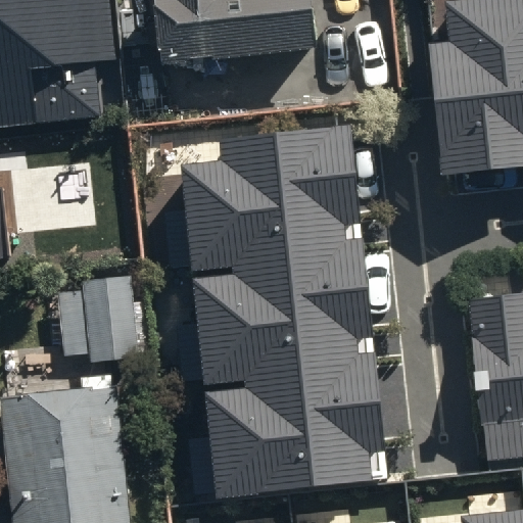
[(0,0),(0,126),(101,115),(95,63),(114,61),(107,0),(0,0)]
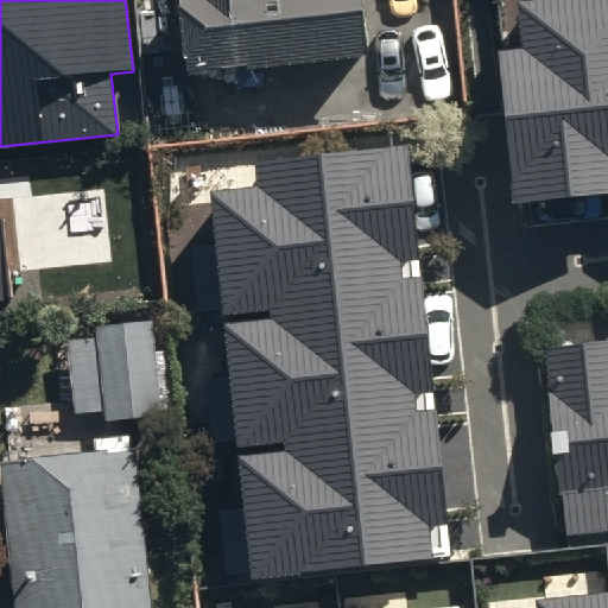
[(208,0),(209,1),(176,5),(185,86),(258,77),(263,119),(323,112),(318,78),(361,74),(352,0),(208,0)]
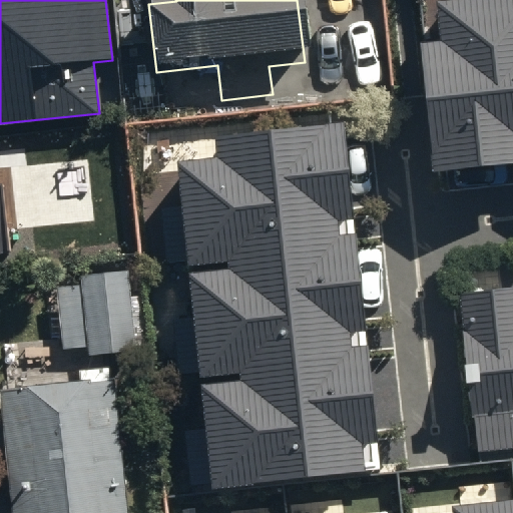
[(440,42),(421,44),(435,169),(512,160),(512,0),(455,0),(435,2),(440,42)]
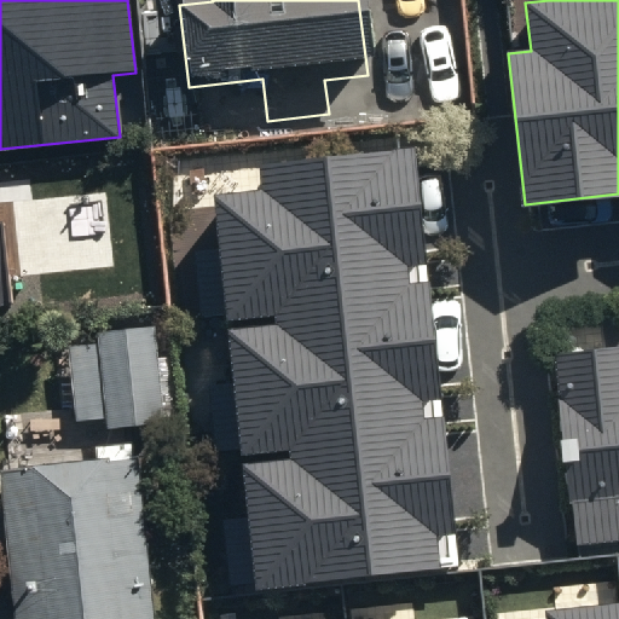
[(262,190),(213,195),(258,586),(458,565),(411,151),(260,167),(262,190)]
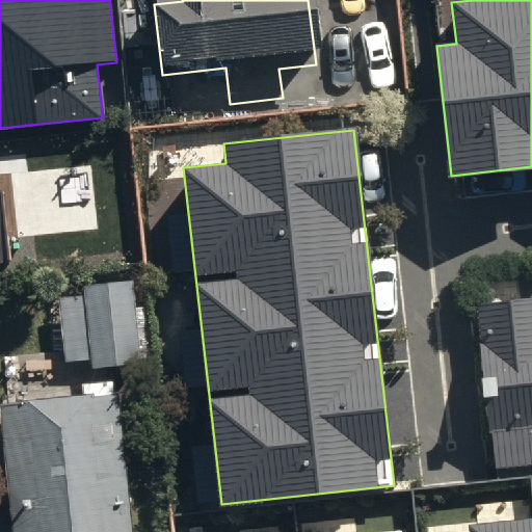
[(0,261),(10,260),(2,191),(0,191),(0,261)]
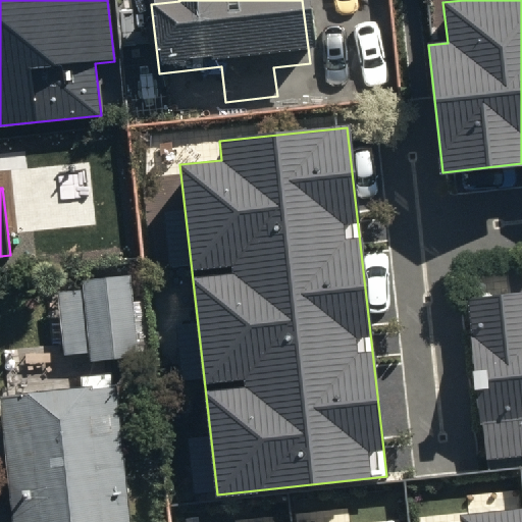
[(139,278),(54,288),(62,370),(148,361),(139,278)]
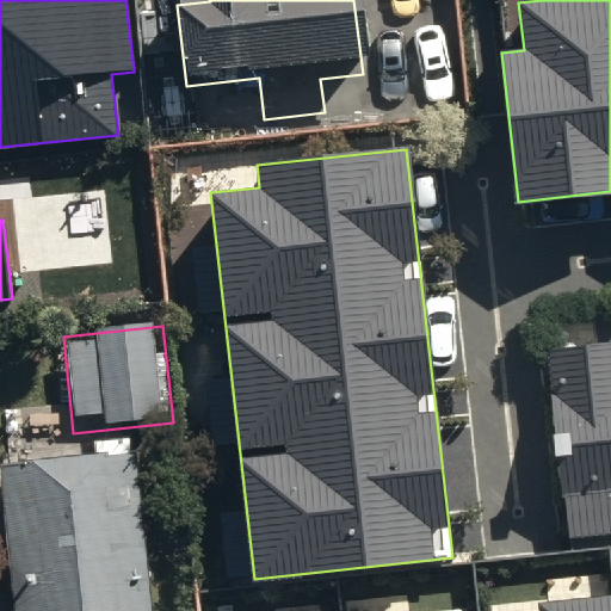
[(610,346),(547,353),(567,539),(610,535),(610,346)]
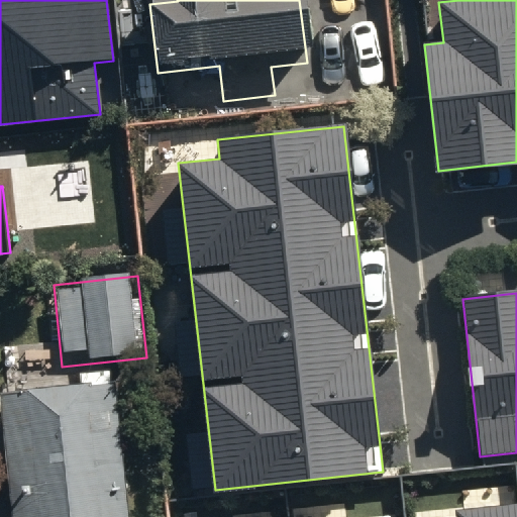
[(125,516),(113,388),(0,399),(0,419),(9,516),(125,516)]
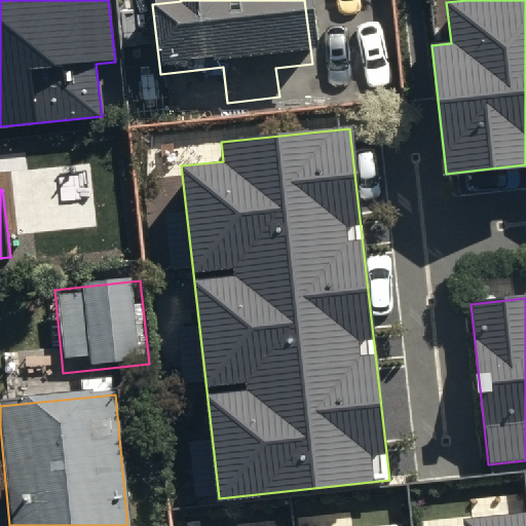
[(525,525),(525,512),(461,520),(461,525),(525,525)]
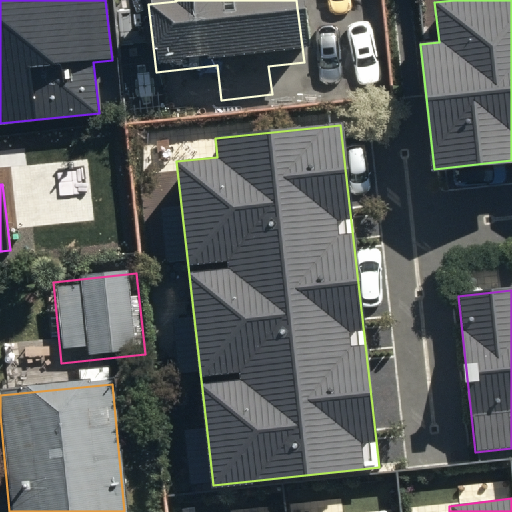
All buildings are outlined.
